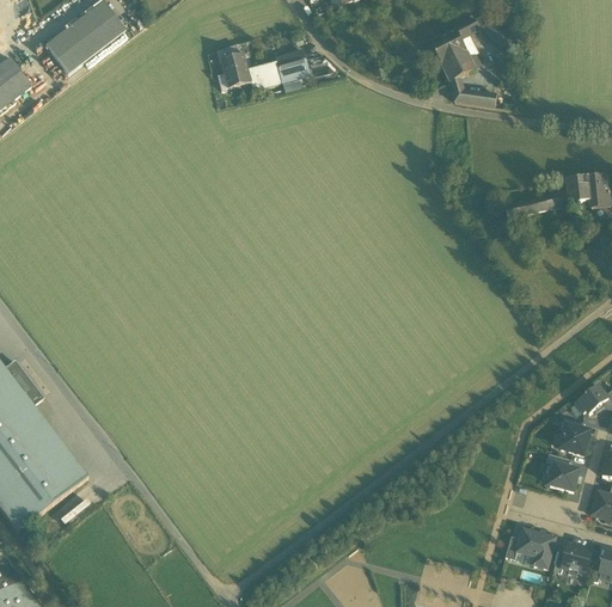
[(46,44),(67,74),(126,30),(103,1),(46,44)]
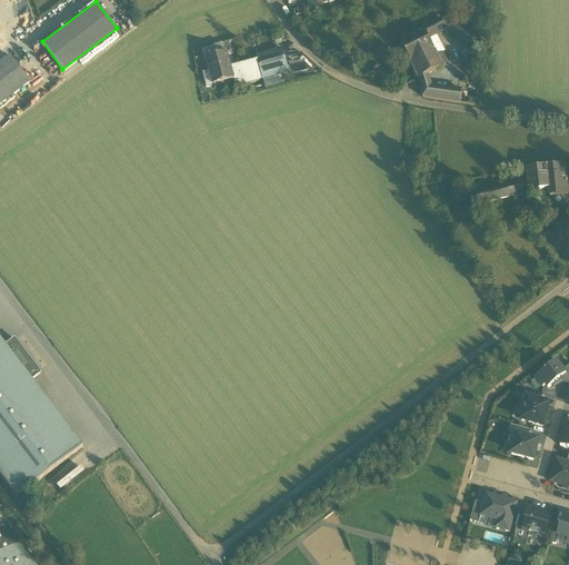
[(448,26),(466,45),(475,36),(452,12),(425,27),(429,36),(437,31),(448,26)]
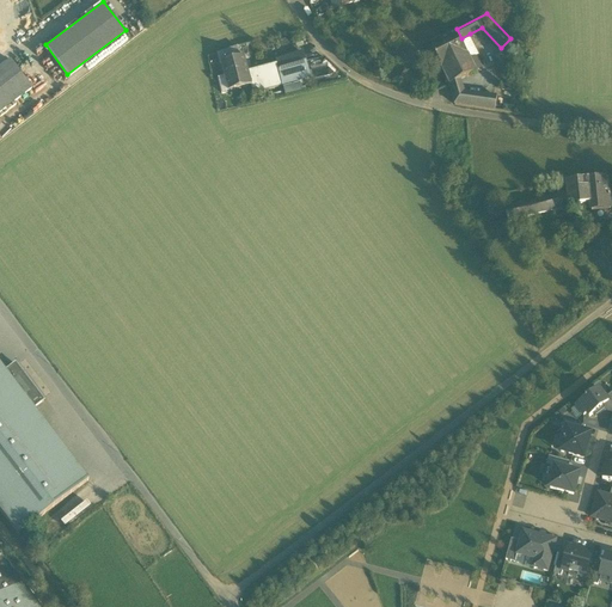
[(430,41),(442,65),(469,51),(461,38),(457,29),(430,41)]
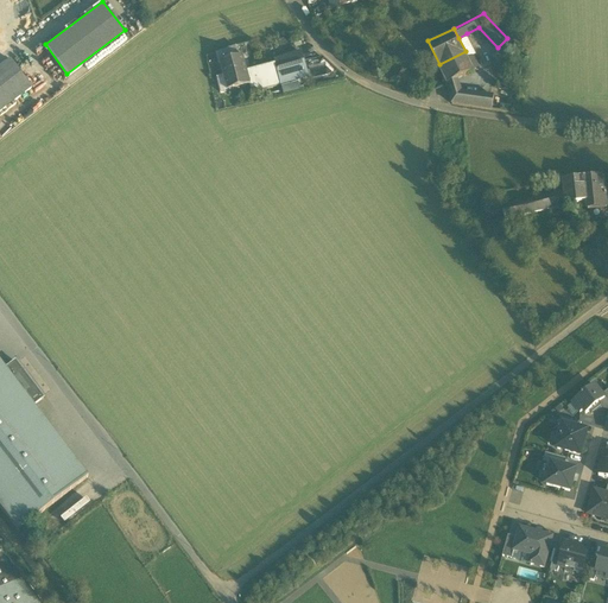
[(466,51),(467,56),(475,51),(467,33),(458,38),(466,51)]
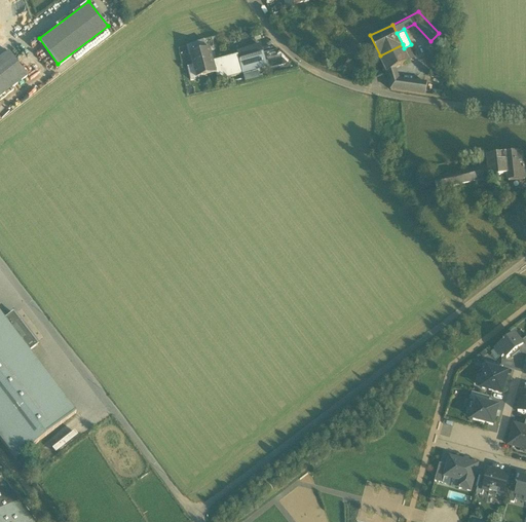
[(187,43),(189,51),(190,51),(203,47),(203,45),(207,44),(204,37),(187,43)]
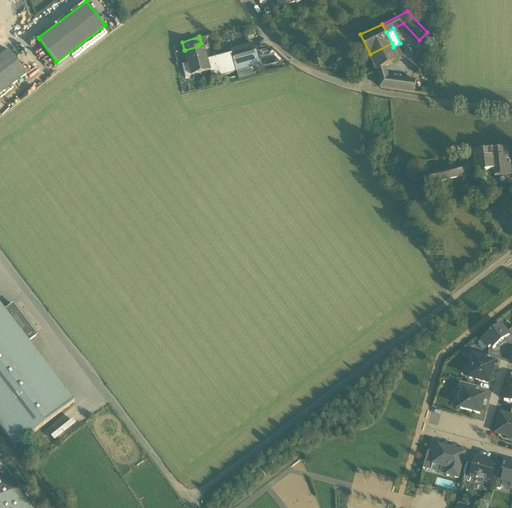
[(254,41),(235,47),(231,50),(232,50),(236,68),(236,69),(260,62),(254,41)]
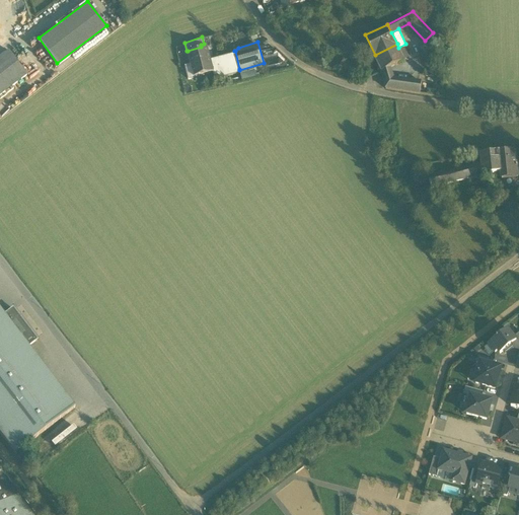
[(403,58),(403,57),(401,53),(399,48),(398,48),(397,44),(375,55),(382,69),(390,65),(404,58),(403,58)]
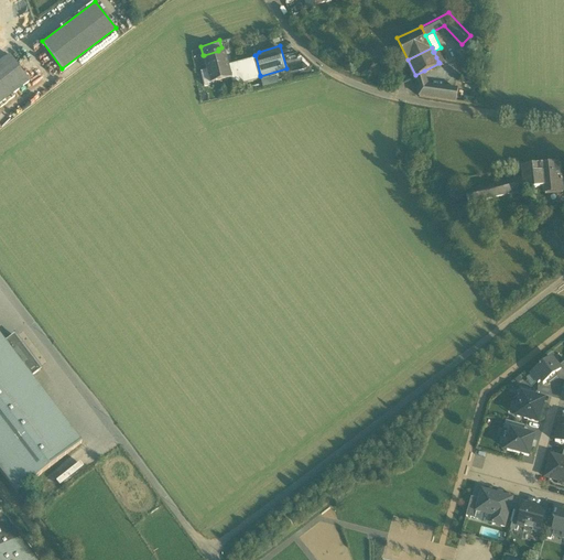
[(204,55),(207,67),(201,68),(205,83),(210,82),(231,76),(234,83),(260,75),(256,55),(255,55),(228,63),(225,50),(221,50),(218,51),(204,55)]
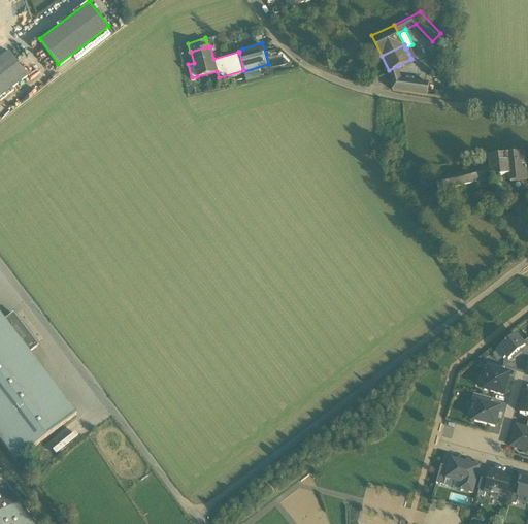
[(411,46),(406,48),(408,54),(413,52),(415,56),(410,58),(410,59),(416,56),(411,46)]
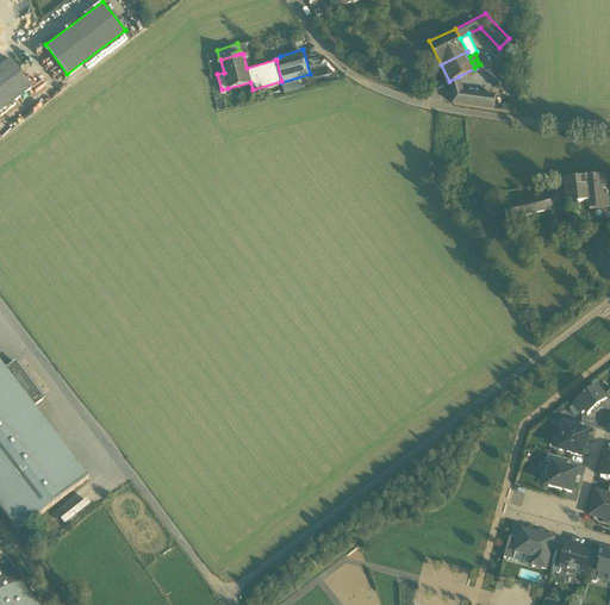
[(0,64),(0,108),(31,86),(10,57),(0,64)]
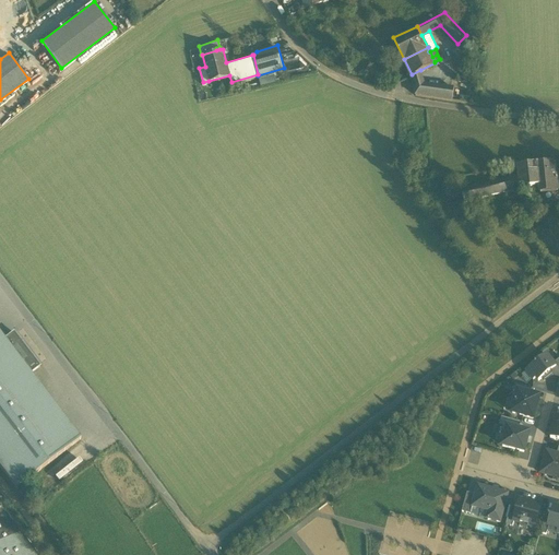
[(424,81),(420,70),(412,74),(413,84),(424,81)]
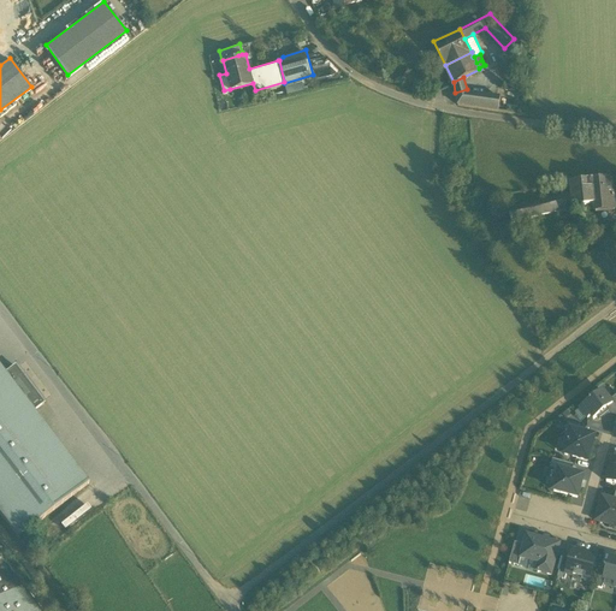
[(285,84),(288,93),(304,88),(303,79),(285,84)]
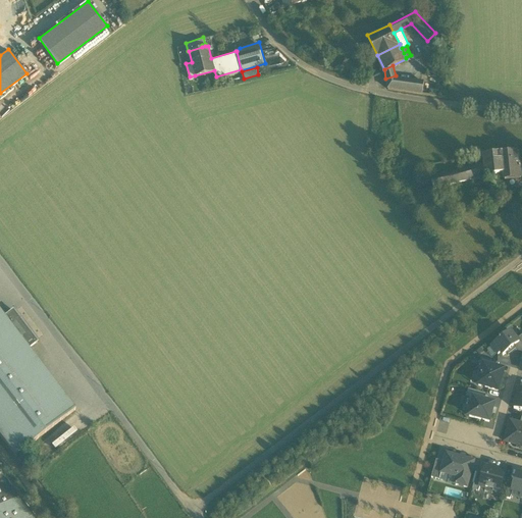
[(387,86),(421,91),(423,80),(396,75),(385,79),(387,86)]
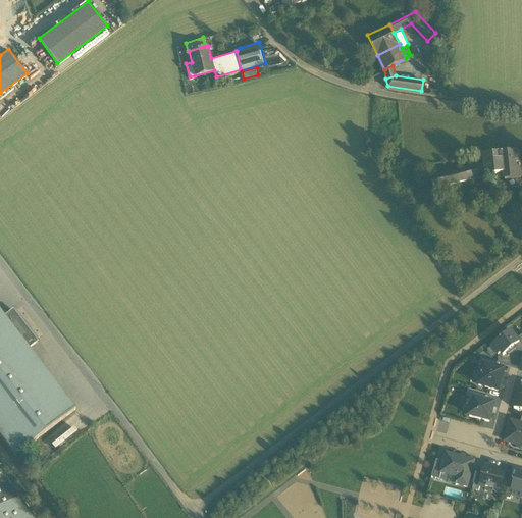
[(507,150),(502,150),(505,170),(504,170),(504,171),(509,170),(509,174),(520,173),(519,158),(516,158),(515,149),(507,150)]
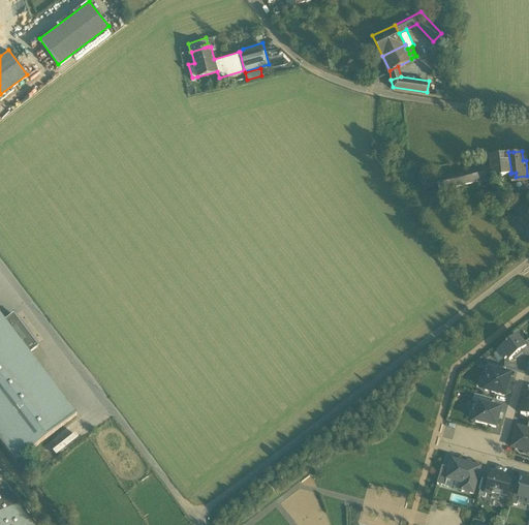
[(499,175),(510,173),(511,173),(508,152),(503,153),(504,160),(497,161),(499,175)]
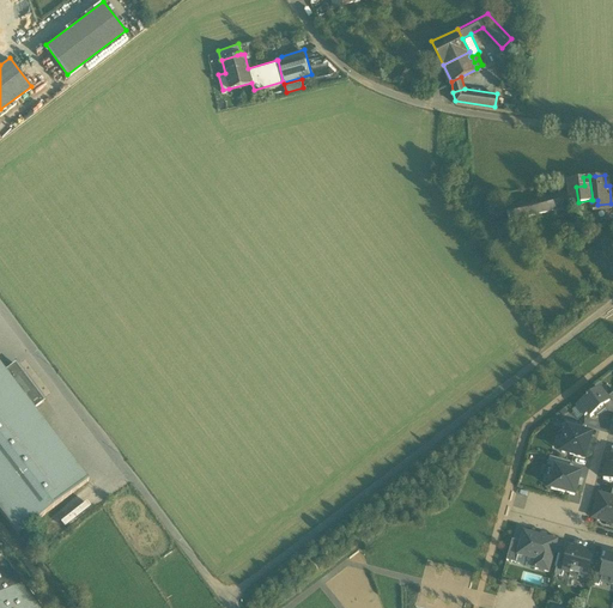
[(570,205),(578,202),(576,187),(584,186),(583,177),(566,178),(568,190),(570,205)]
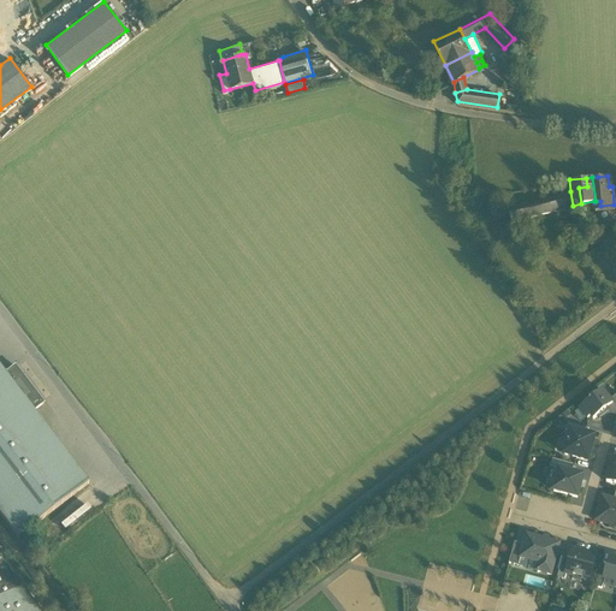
[(568,207),(573,206),(570,191),(548,197),(550,211),(568,207)]
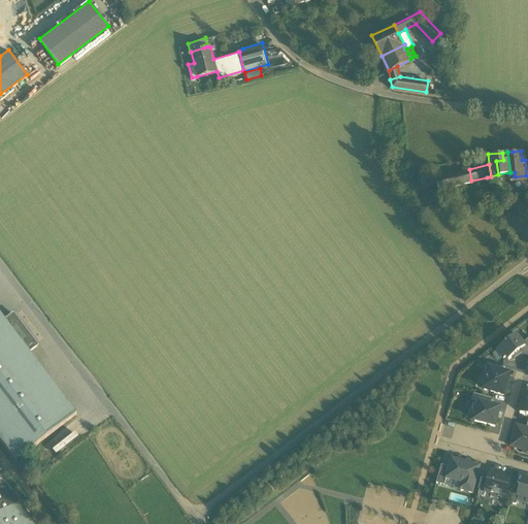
[(453,186),(471,181),(469,169),(436,176),(438,189),(453,186)]
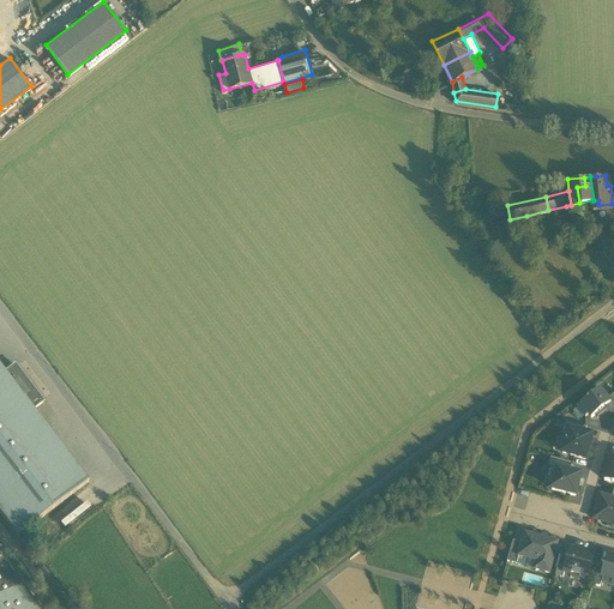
[(605,248),(606,252),(613,248),(613,233),(601,239),(605,248)]
